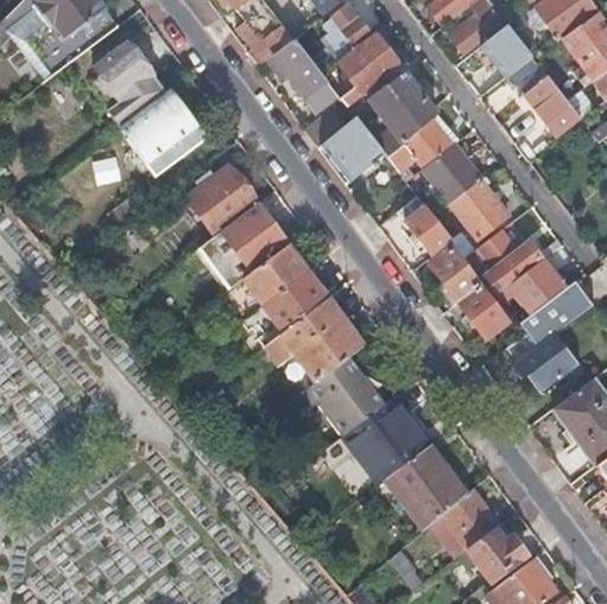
[(36,0),(38,4),(35,6),(51,27),(56,25),(62,35),(36,55),(52,76),(119,26),(99,0),(36,0)]
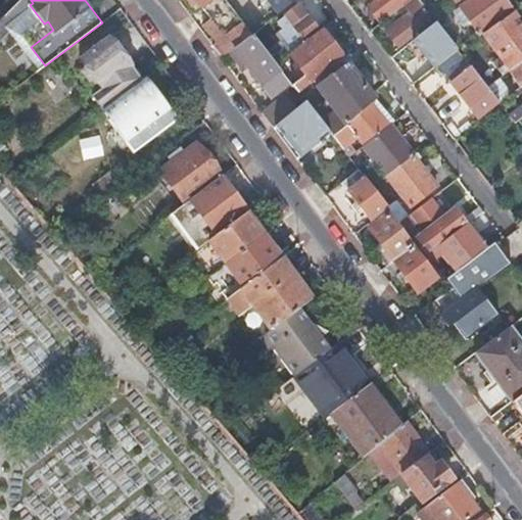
[(223,57),(230,52),(253,33),(249,29),(227,0),(190,0),(196,7),(203,8),(206,13),(210,18),(204,22),(220,43),(216,46),(223,57)]
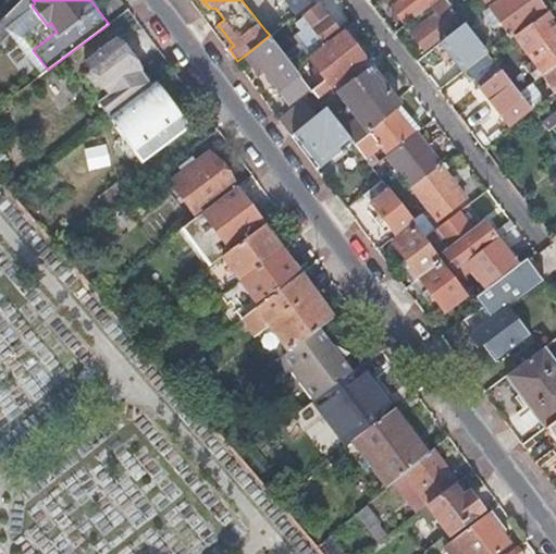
[(284,0),(272,10),(264,0),(242,0),(266,31),(271,26),(274,32),(284,25),(313,0),(284,0)]
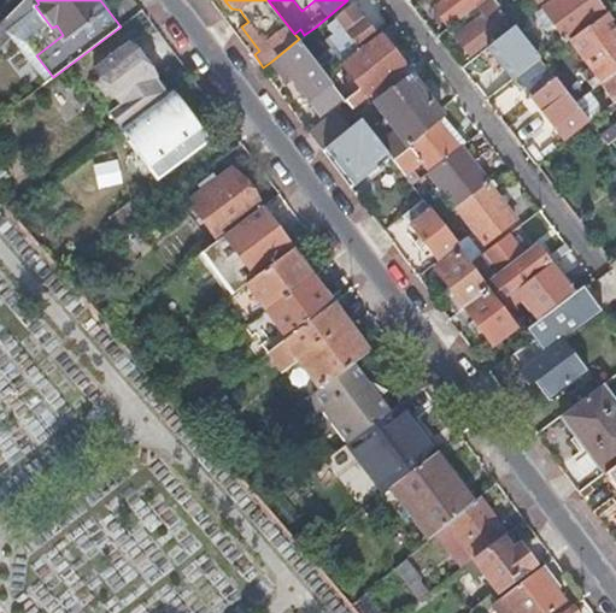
[(444,0),(436,6),(447,23),(475,0),(444,0)]
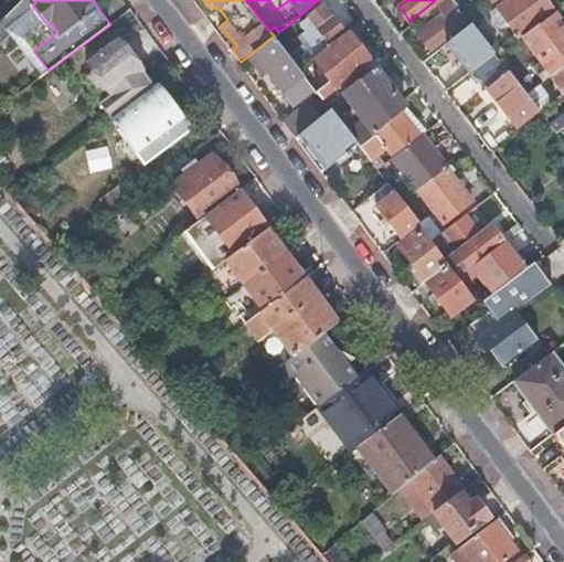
[(468,19),(454,0),(438,0),(436,2),(443,10),(446,14),(431,27),(428,22),(417,31),(423,39),(432,49),(468,19)]
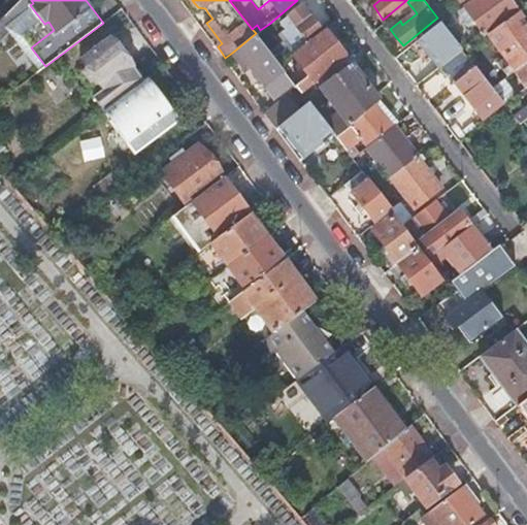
[(424,0),(437,18),(451,8),(445,0),(424,0)]
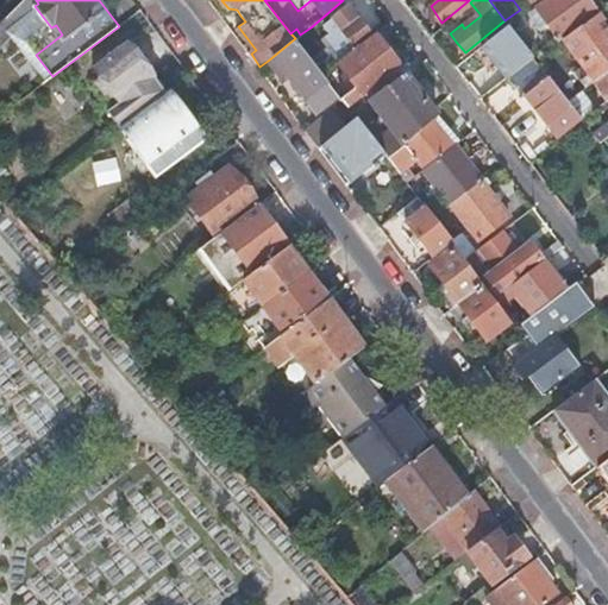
[(563,37),(599,12),(589,0),(545,0),(537,6),(559,39),(563,37)]
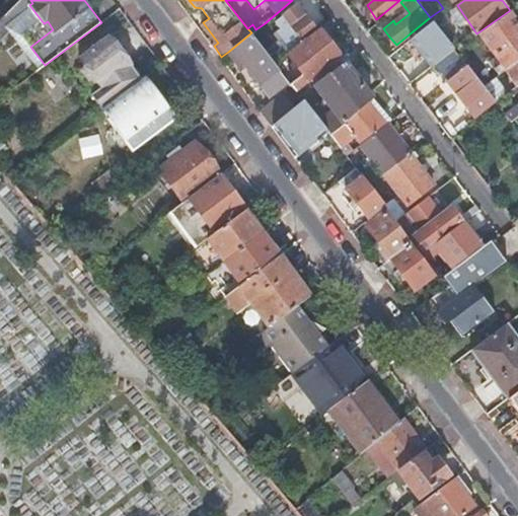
[(305,84),(342,57),(319,29),(317,30),(298,5),(277,20),(296,47),(289,53),(303,72),(293,79),(293,82),(291,83),(297,91),(305,84)]
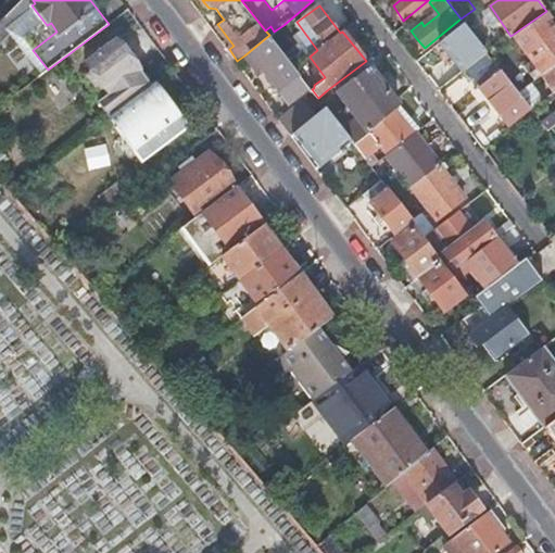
[(439,14),(436,10),(421,22),(424,26),(439,14)]
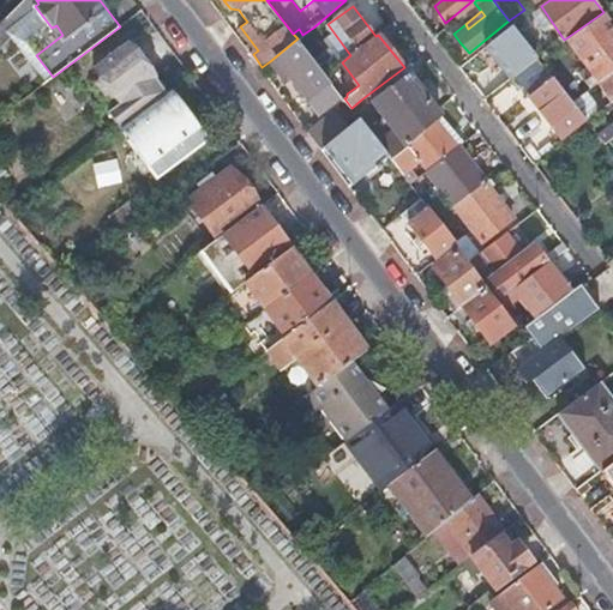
[(612,25),(604,12),(568,37),(594,73),(586,80),(590,89),(600,82),(612,72),(612,48),(608,42),(612,38),(612,25)]
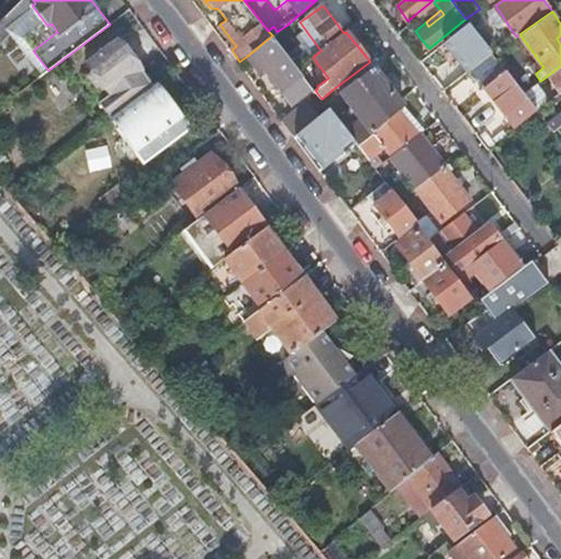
[(272,35),(291,60),(302,53),(288,34),(291,31),(287,25),(277,32),(272,35)]
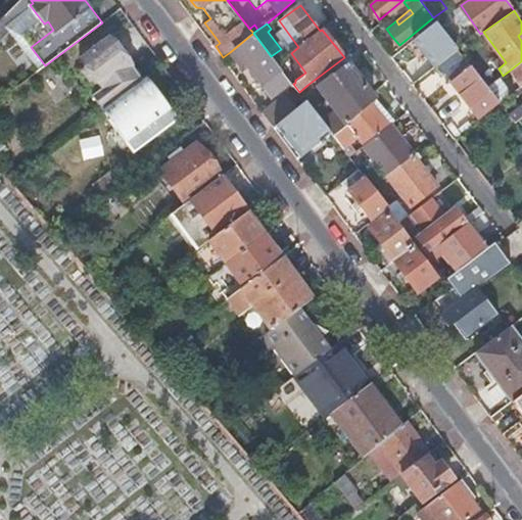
[(249,29),(253,33),(257,30),(254,25),(249,29)]
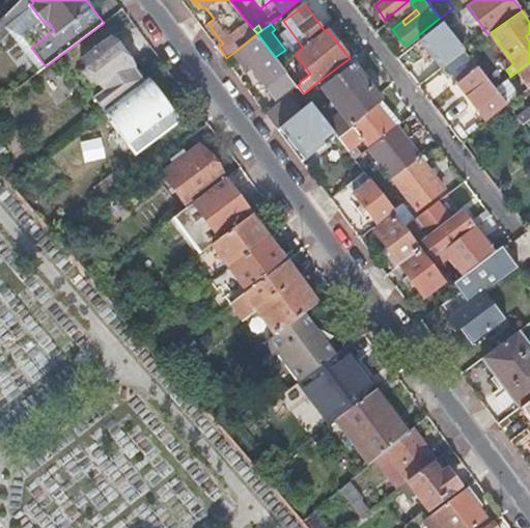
[(463,47),(446,25),(411,54),(421,66),(452,40),(459,50),(463,47)]
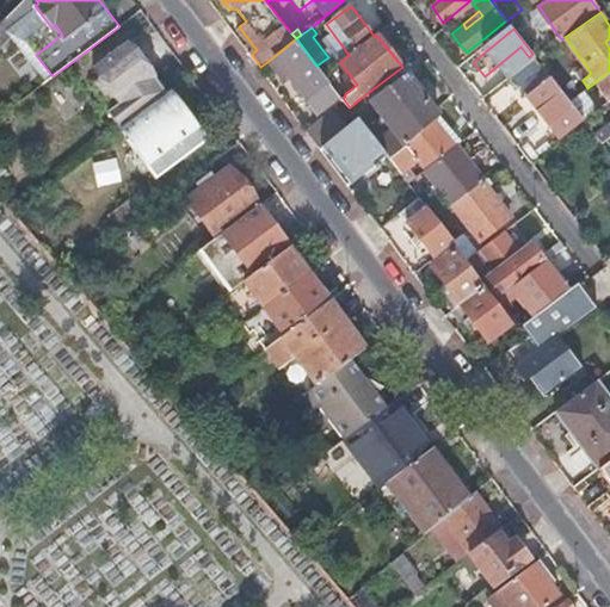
[(318,112),(340,94),(316,66),(296,38),(269,61),(283,78),(289,73),(312,104),(318,112)]
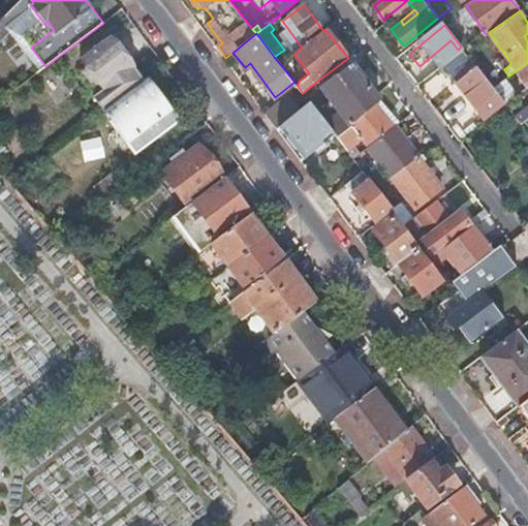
[(95,96),(105,110),(145,79),(135,66),(136,66),(136,62),(131,55),(128,51),(124,50),(123,50),(113,36),(82,60),(89,68),(93,73),(88,78),(100,92),(95,96)]
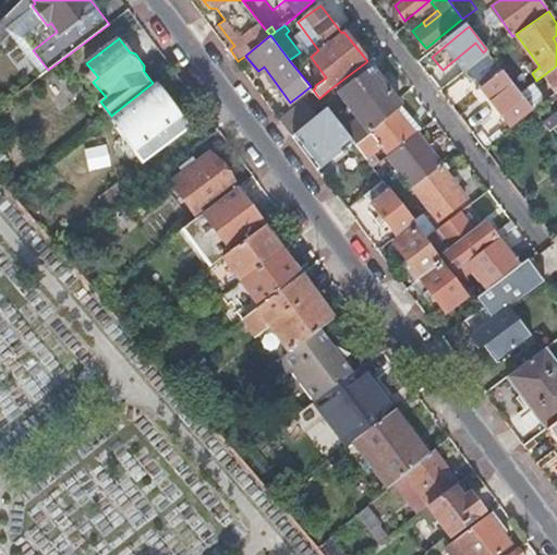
[(521,92),(498,63),(494,68),(498,73),(483,86),(494,99),(504,112),(515,125),(528,115),(534,109),(533,108),(528,100),(521,92)]
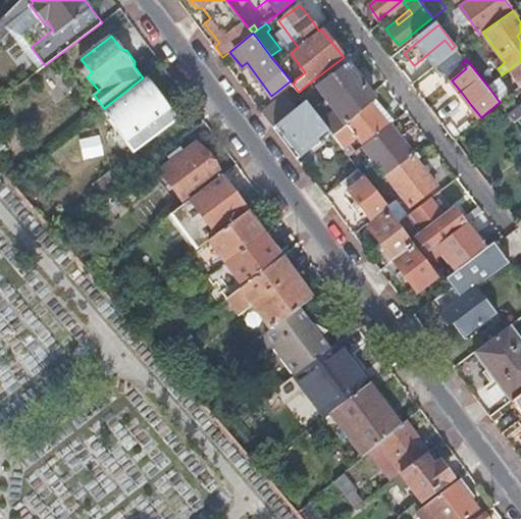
[(484,78),(492,71),(482,59),(475,65),(484,78)]
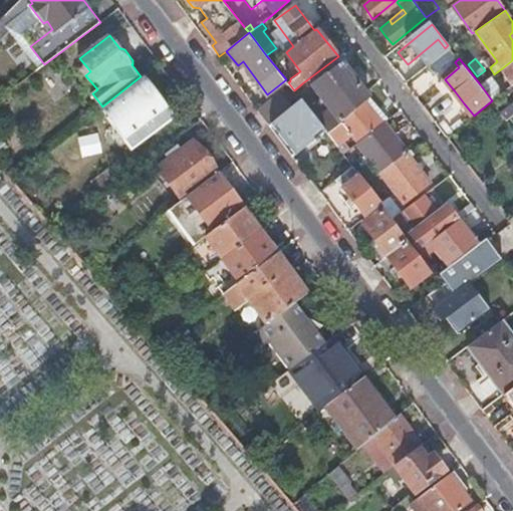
[(512,60),(502,68),(512,82),(512,60)]
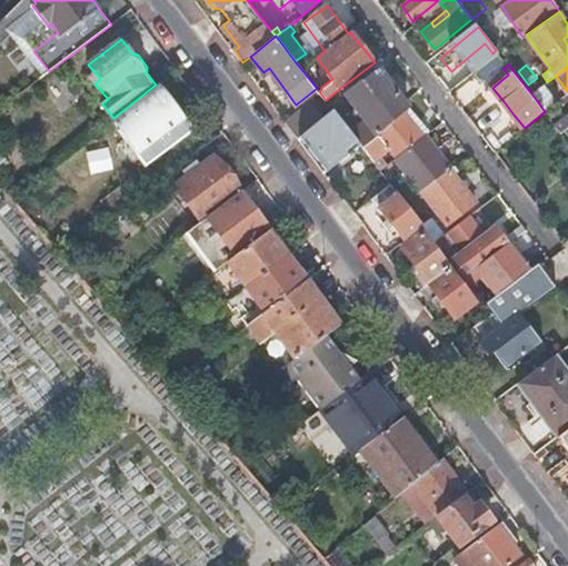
[(409,107),(404,100),(391,83),(379,68),(345,91),(366,119),(350,131),(359,142),(362,146),(404,111),(409,107)]
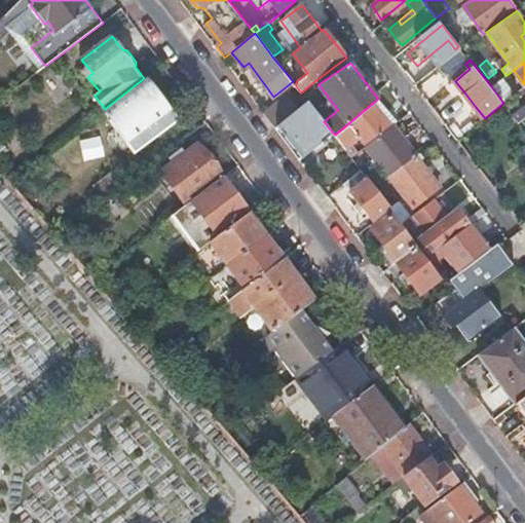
[(88,68),(83,71),(87,77),(92,73),(88,68)]
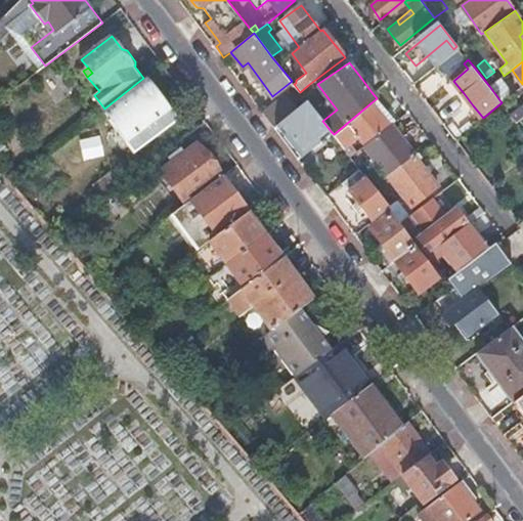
[(424,92),(446,83),(440,68),(418,77),(424,92)]
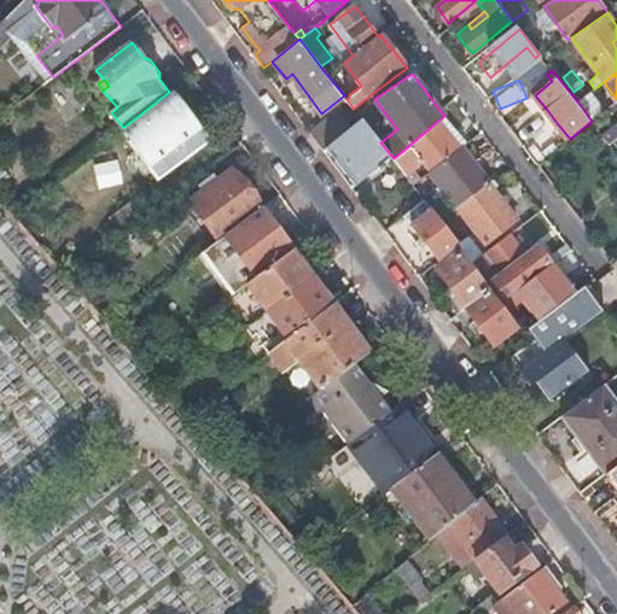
[(213,139),(175,88),(169,92),(123,128),(132,140),(131,141),(159,180),(213,139)]
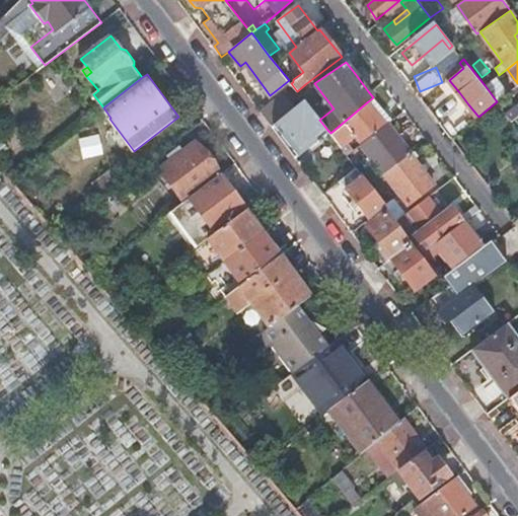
[(304,100),(305,100),(313,94),(305,84),(297,91),(304,100)]
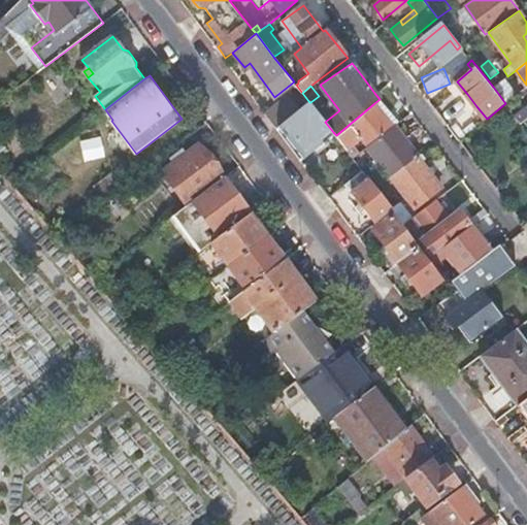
[(513,86),(499,95),(504,102),(518,93),(513,86)]
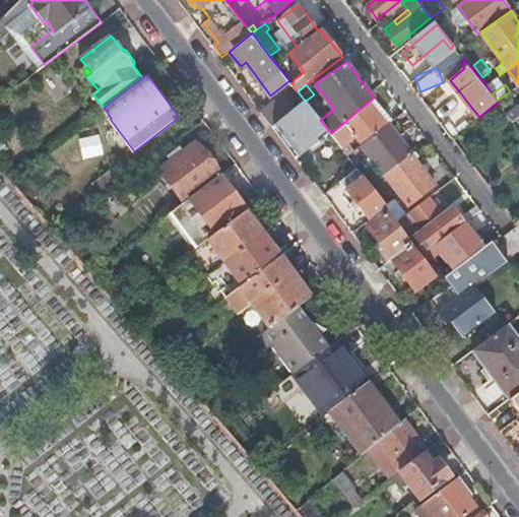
[(273,125),(275,124),(296,107),(284,92),(262,110),(273,125)]
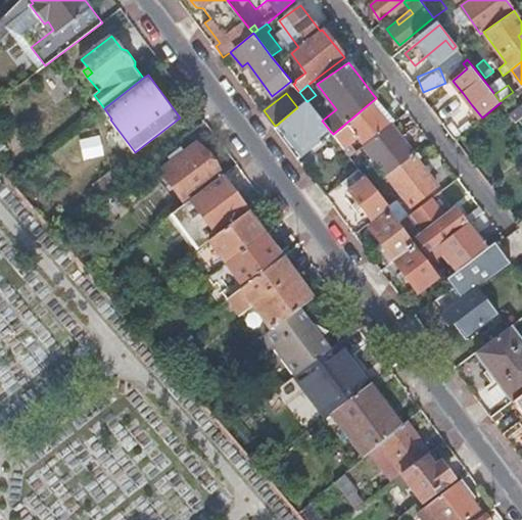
[(390,125),(394,122),(384,109),(376,98),(371,102),(389,126),(390,125)]
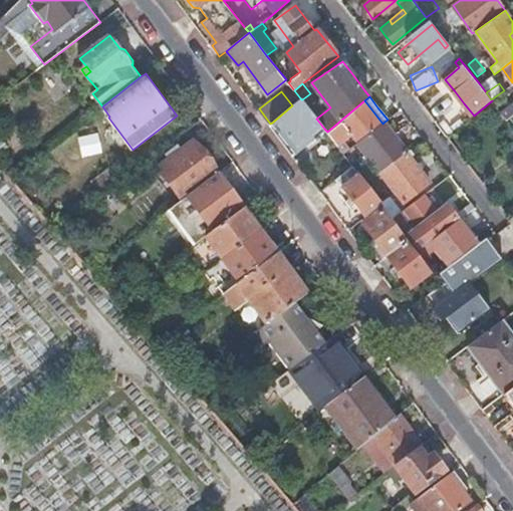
[(358,142),(382,123),(364,100),(327,132),(328,133),(338,146),(352,134),(358,142)]
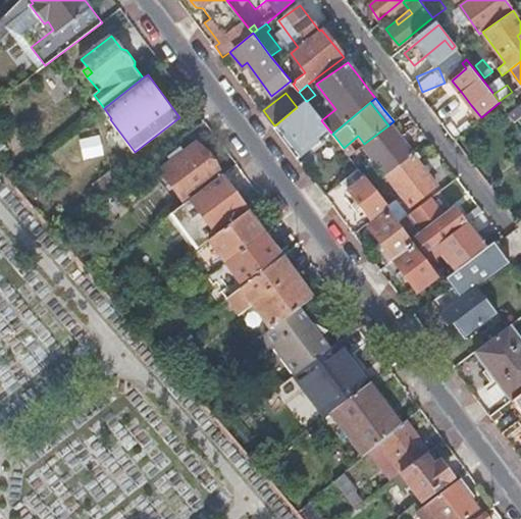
[(509,114),(500,102),(493,107),(508,124),(513,119),(509,114)]
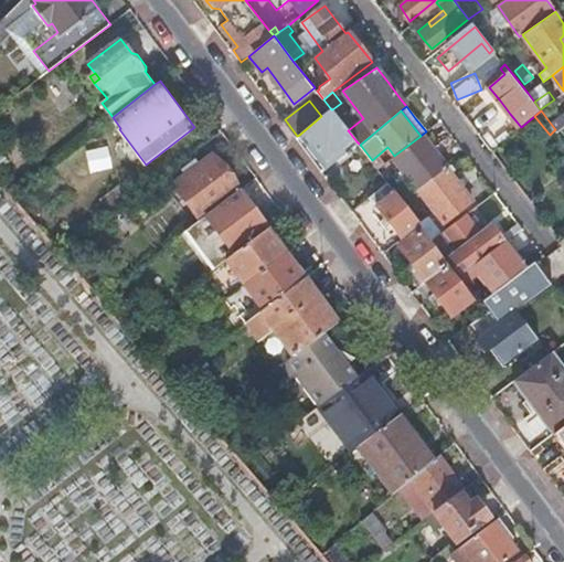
[(339,157),(357,141),(348,130),(343,124),(330,135),(321,123),(328,118),(325,114),(321,116),(299,135),(326,167),(339,157)]
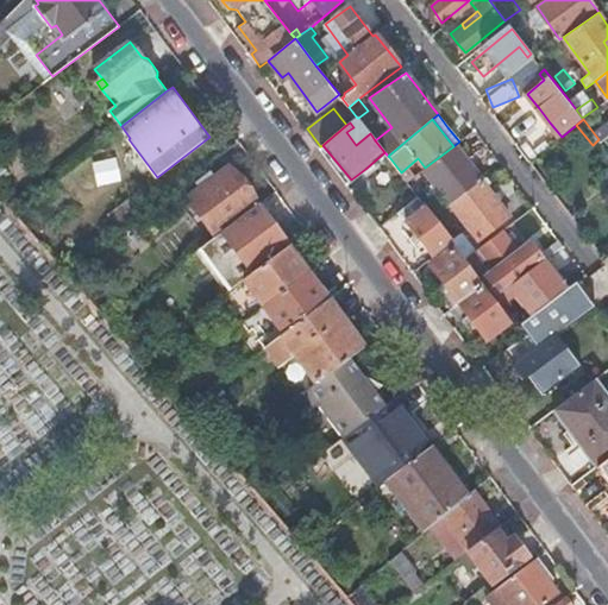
[(562,137),(550,123),(544,127),(556,143),(562,137)]
